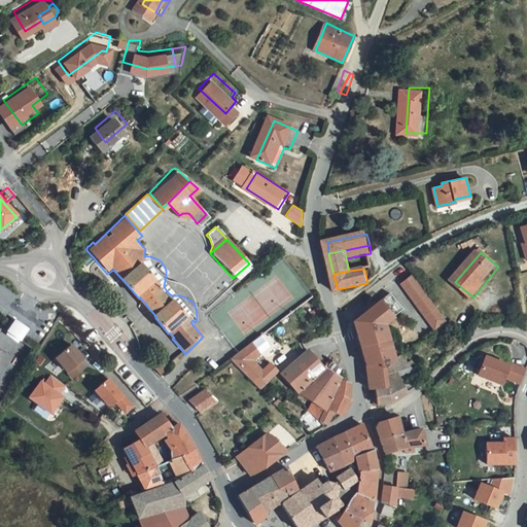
[(440,327),(456,348),(466,339),(464,336),(451,319),(441,307),(429,293),(417,277),(407,286),(418,301),(428,314),(440,327)]
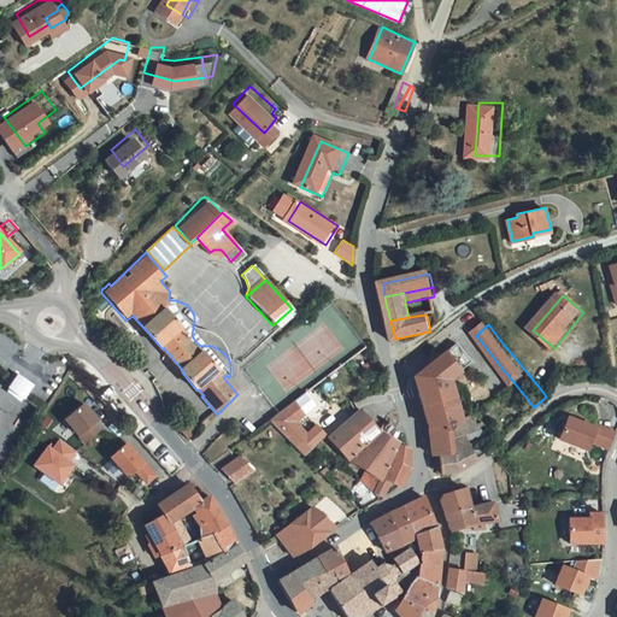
[(462,345),(419,376),(432,409),(434,416),(438,428),(439,440),(440,452),(444,452),(460,450),(459,435),(458,425),(466,419),(456,382),(477,366),(474,362),(462,345)]
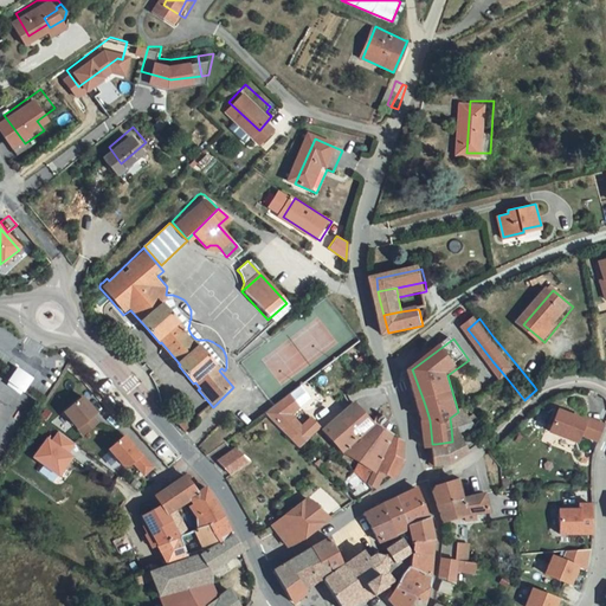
[(28,379),(13,368),(4,381),(19,392),(28,379)]
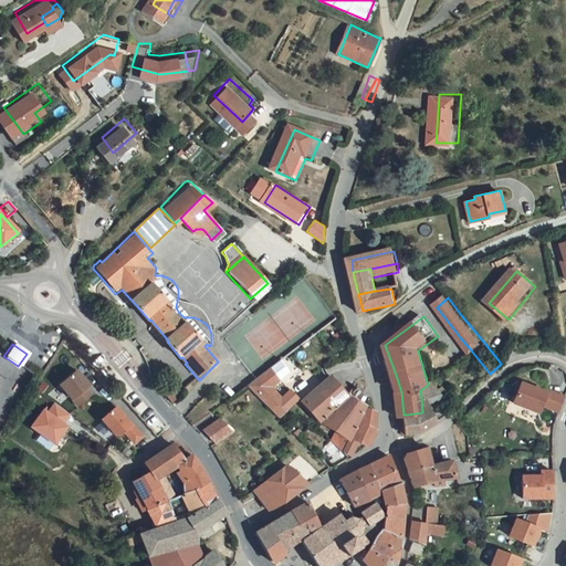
[(250,387),(278,417),(297,398),(289,389),(280,396),(272,388),(291,373),(283,363),(250,387)]
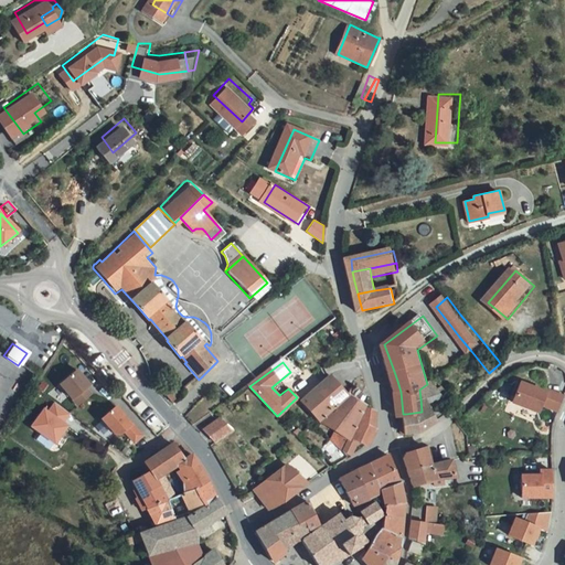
[(85,385),(72,371),(56,384),(75,405),(88,394),(83,387),(85,385)]
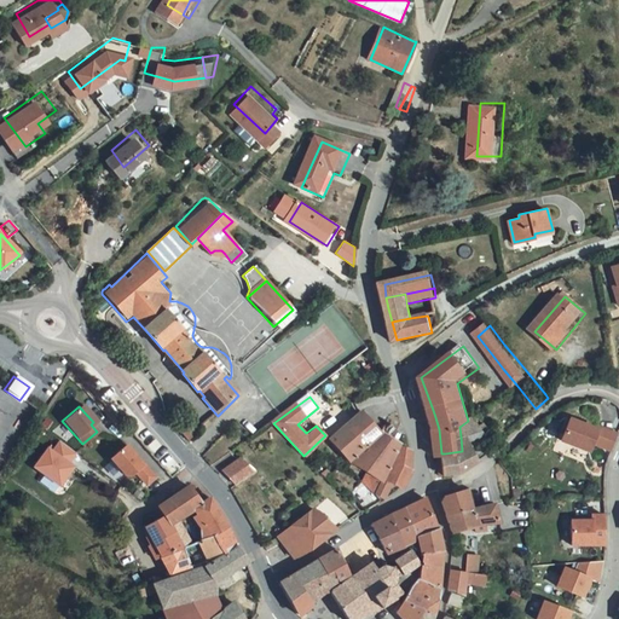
[(331,438),(360,412),(358,409),(329,435),(331,438)]
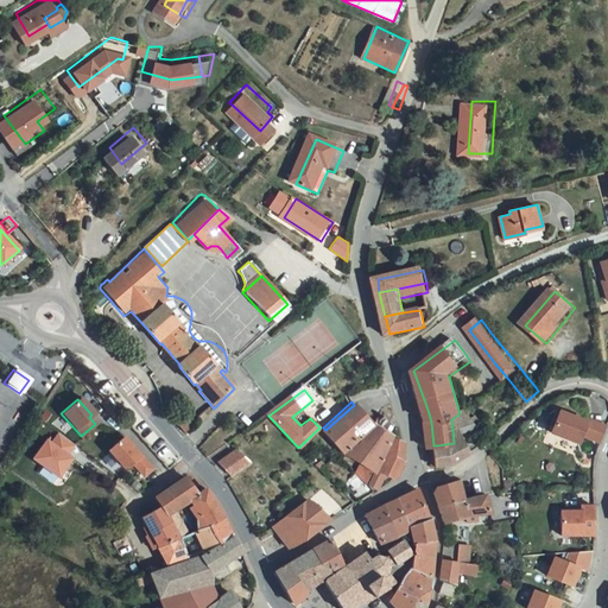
[(325,430),(342,449),(346,445),(372,424),(354,405),(325,430)]
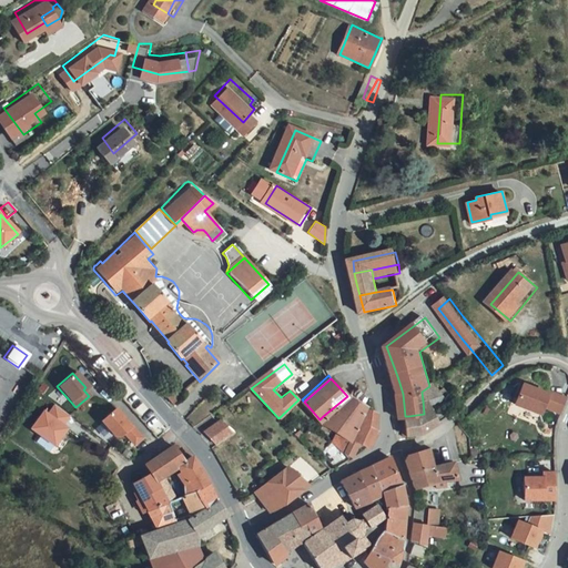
[(436,403),(447,396),(438,379),(429,386),(422,392),(423,401),(435,397),(436,403)]
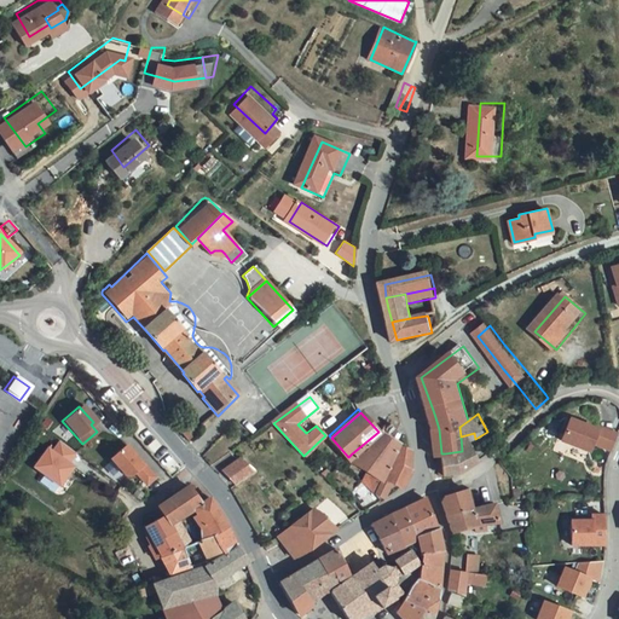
[(612,447),(617,433),(599,424),(596,427),(570,416),(561,435),(588,447),(591,439),(612,447)]
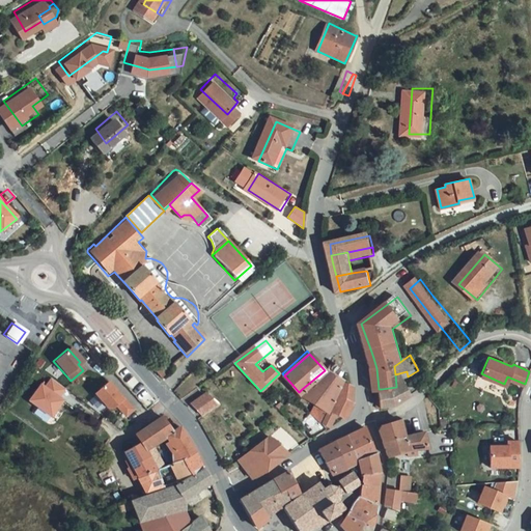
[(302,389),(299,392),(330,413),(331,410),(332,406),(341,383),(336,380),(343,369),(335,363),(328,373),(325,370),(302,389)]
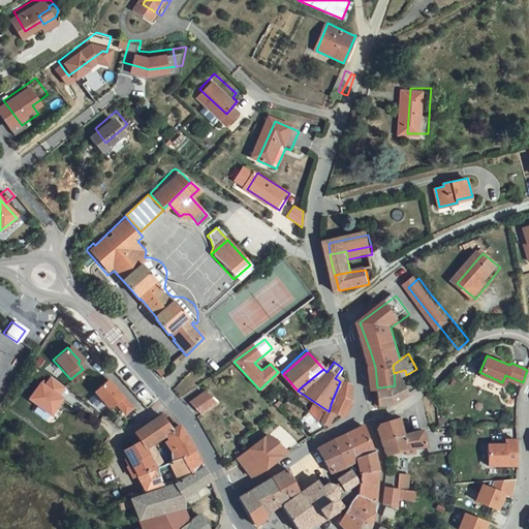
[(160,367),(156,371),(160,375),(164,372),(160,367)]
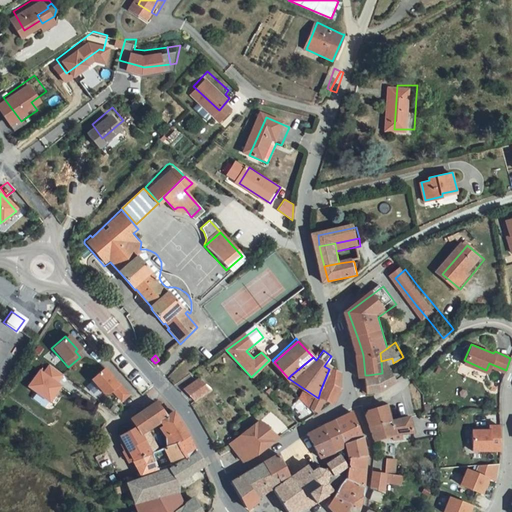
[(382,373),(368,375),(369,391),(379,390),(387,388),(393,384),(398,380),(397,378),(394,371),(393,363),(392,358),(381,361),(382,373)]
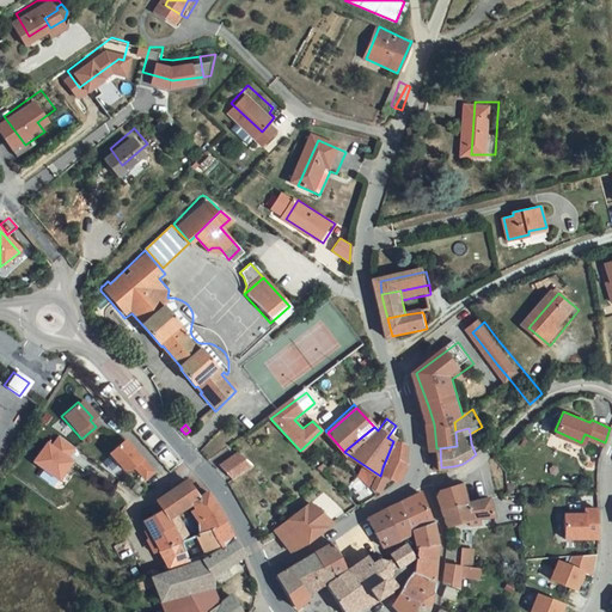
[(60,435),(53,445),(68,458),(75,448),(60,435)]
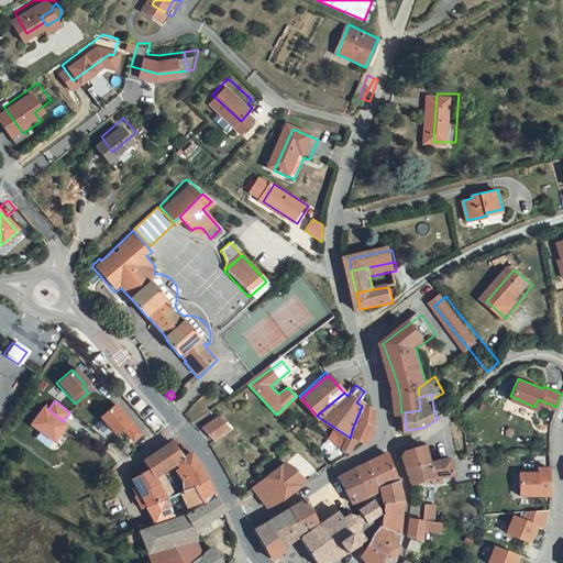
[(29,423),(52,441),(66,423),(63,421),(48,409),(43,405),(29,423)]
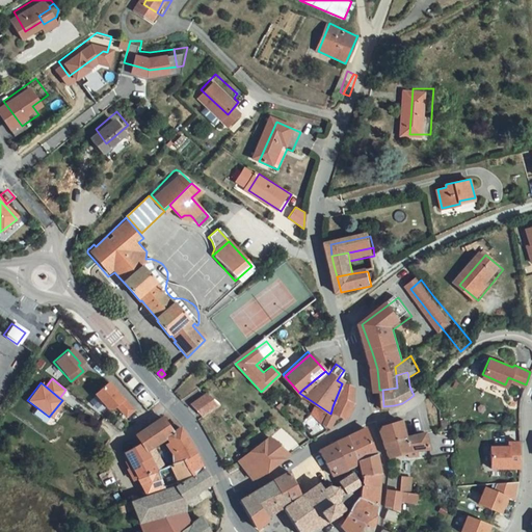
[(118,400),(104,383),(91,396),(104,409),(109,409),(112,406),(123,417),(124,417),(130,410),(120,399),(118,400)]
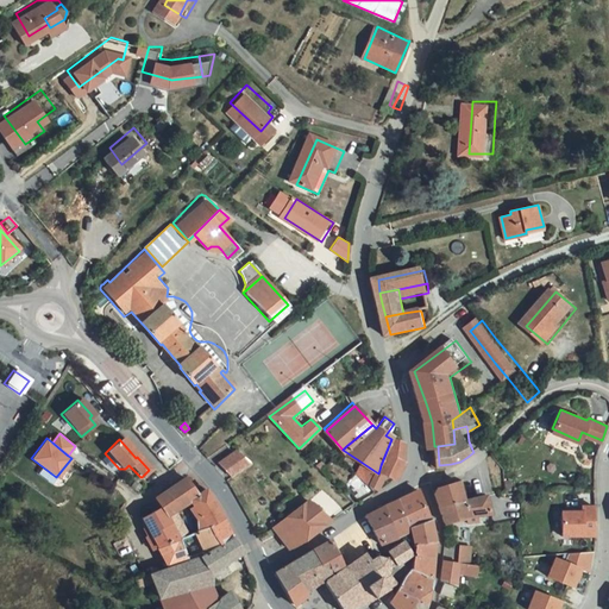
[(381,465),(380,470),(378,473),(372,485),(378,493),(394,479),(395,479),(400,471),(403,462),(405,451),(405,447),(405,445),(391,439),(381,465)]
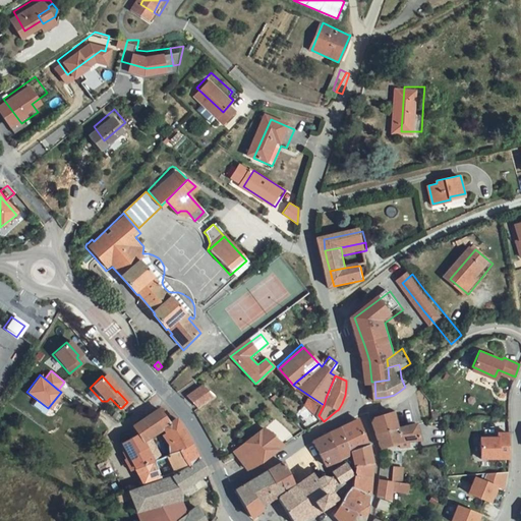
[(201,385),(185,395),(196,408),(215,396),(201,385)]
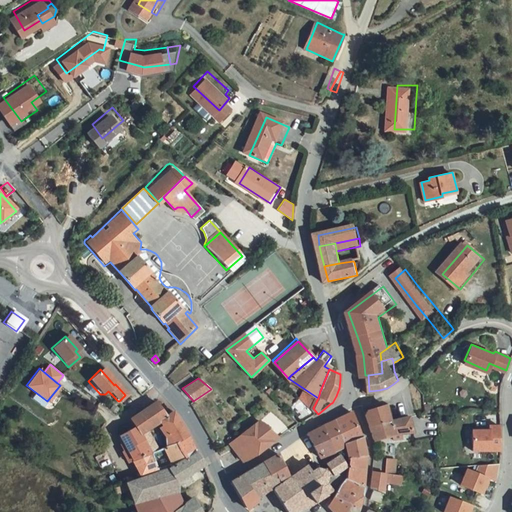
[(386,399),(391,416),(392,419),(395,419),(389,397),(386,399)]
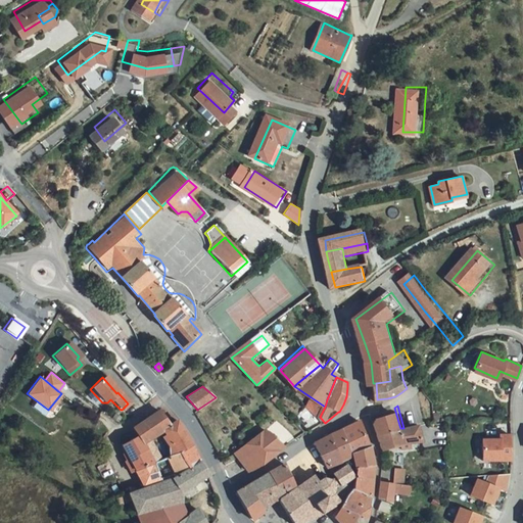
[(394,408),(374,418),(379,433),(387,430),(399,425),(394,408)]
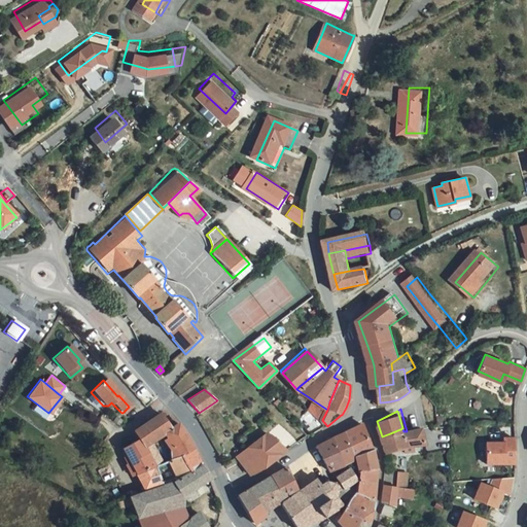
[(171,427),(161,412),(151,418),(132,430),(128,432),(133,440),(140,438),(144,446),(149,442),(157,436),(171,427)]
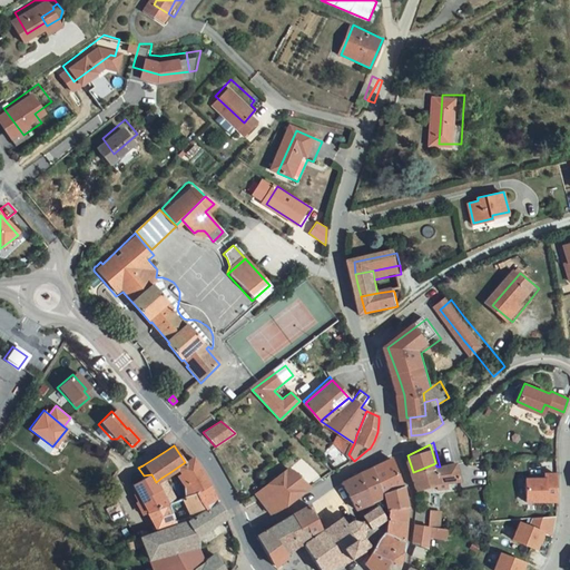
[(342,472),(354,461),(349,454),(341,448),(330,460),(342,472)]
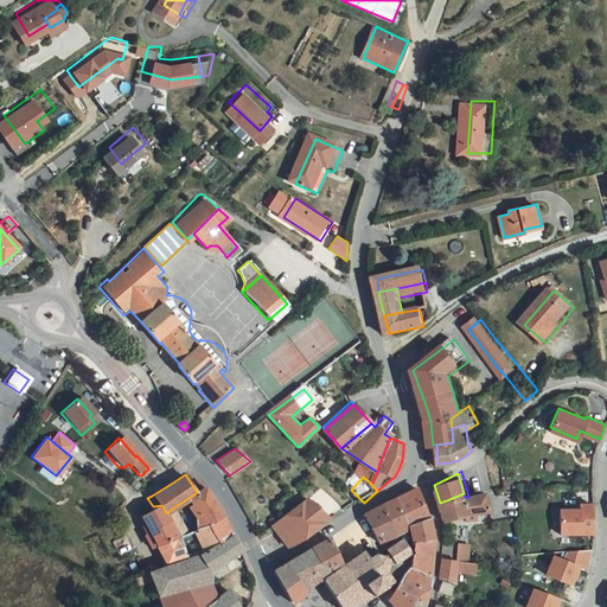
[(394,478),(393,478),(377,491),(379,493),(385,489),(391,483),(394,478)]
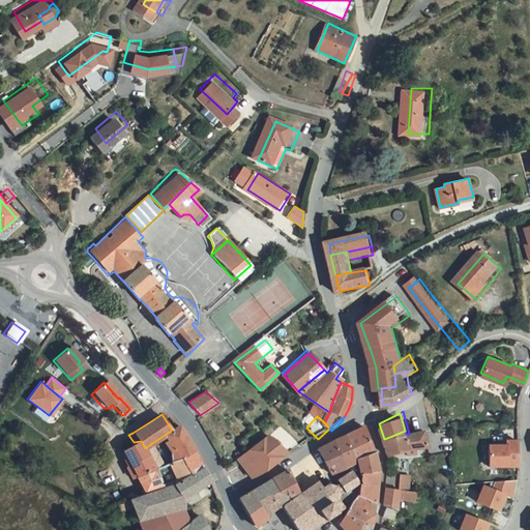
[(180,425),(172,430),(158,439),(172,452),(171,462),(194,451),(180,425)]
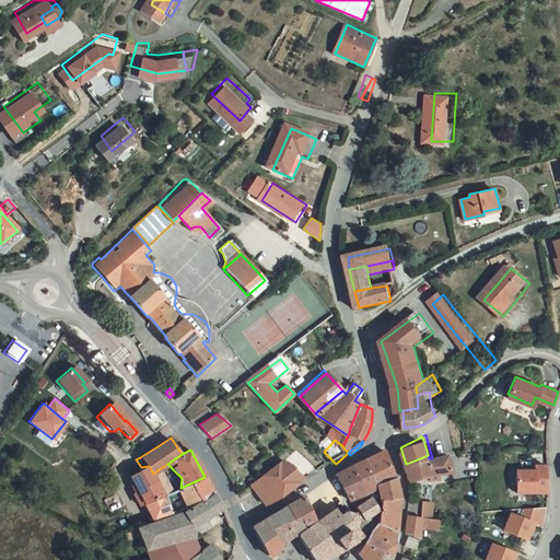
[(365,461),(371,473),(387,466),(384,453),(380,455),(365,461)]
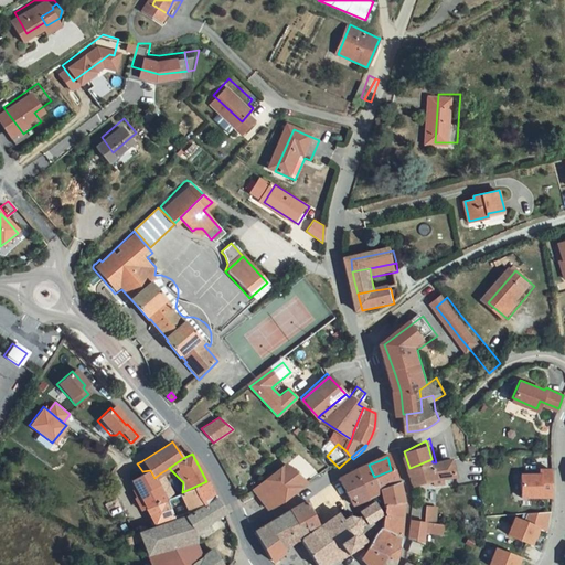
[(433,462),(432,459),(418,465),(409,468),(411,470),(414,483),(419,481),(435,478),(438,477),(445,476),(457,475),(452,458),(436,462),(433,462)]
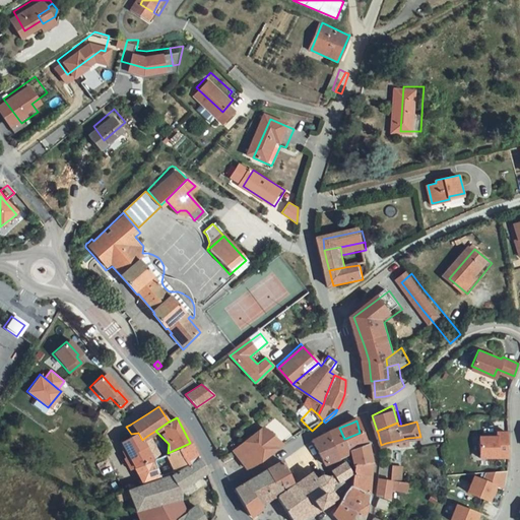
[(279,446),(261,428),(255,432),(274,450),(279,446)]
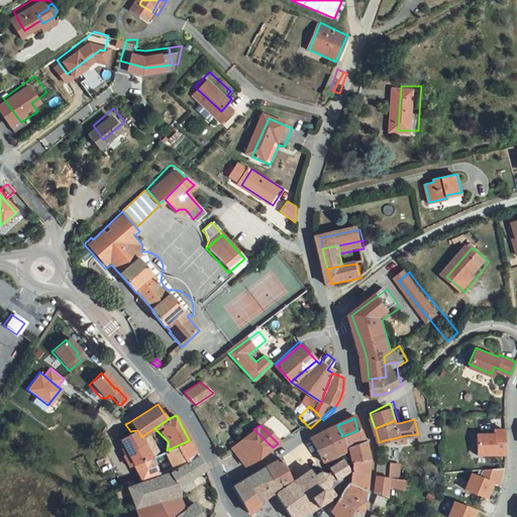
[(348,451),(347,448),(342,436),(337,425),(326,431),(336,457),(348,451)]
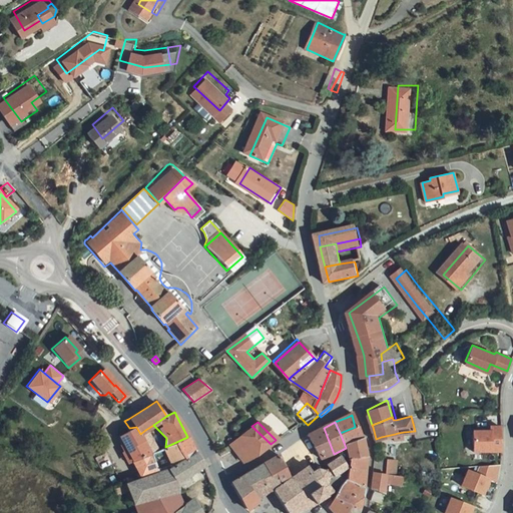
[(499,433),(499,424),(489,423),(489,427),(472,426),(470,446),(497,449),(499,440),(499,433)]
